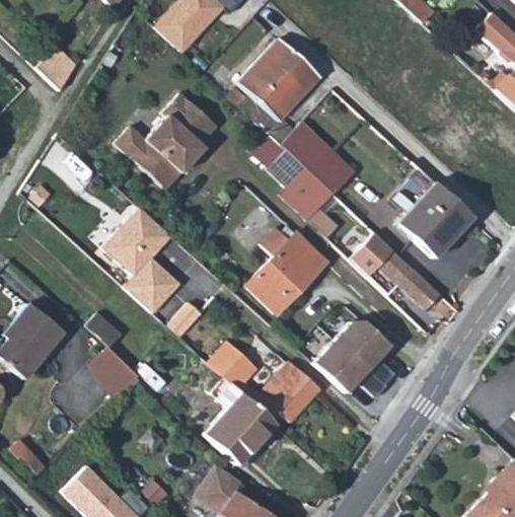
[(103,0),(115,10),(122,0),(103,0)]
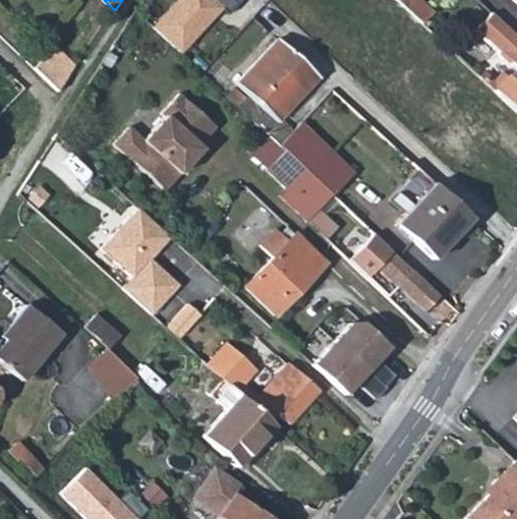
[(205,24),(224,4),(226,7),(229,10),(238,0),(183,0),(159,26),(184,51),(207,27),(205,24)]
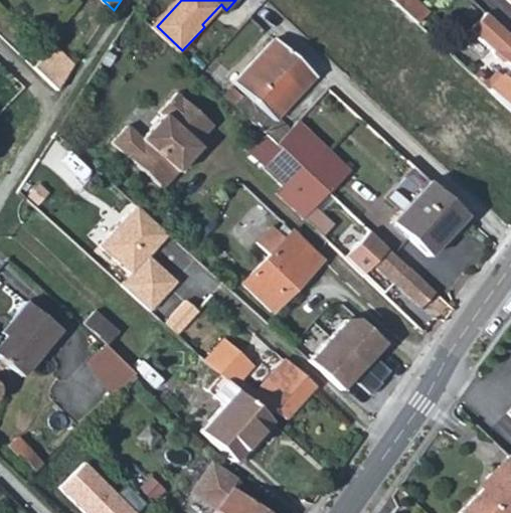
[(420,23),(432,12),(417,0),(395,0),(420,23)]
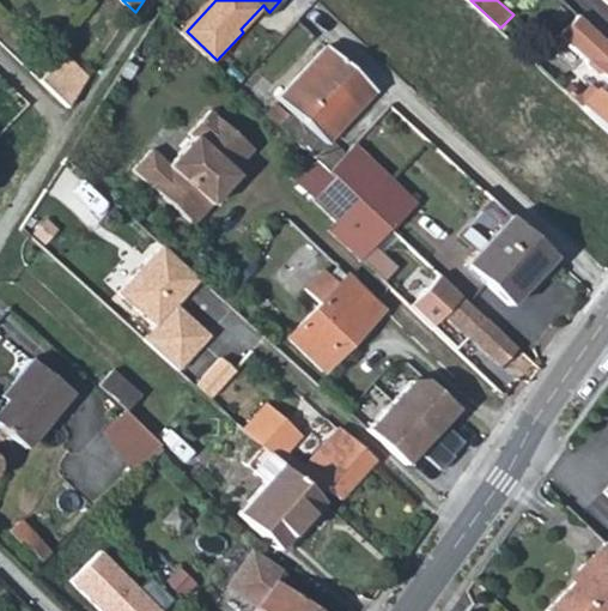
[(241,29),(243,32),(266,8),(263,5),(241,29)]
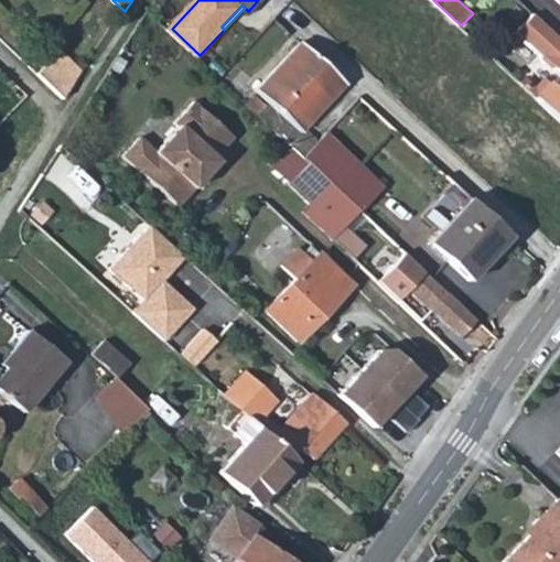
[(536,94),(559,116),(559,34),(532,10),(516,26),(540,50),(541,57),(547,64),(555,63),(559,67),(559,76),(553,83),(549,78),(536,94)]
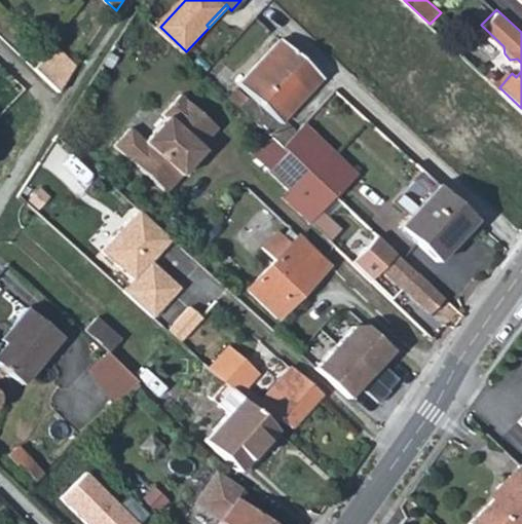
[(322,76),(282,39),(243,82),(283,118),(322,76)]
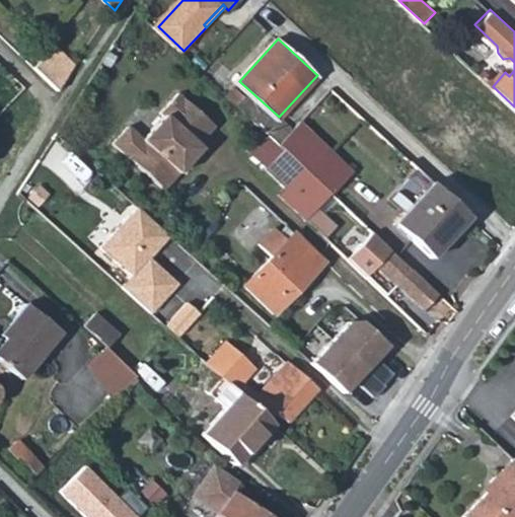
[(50,55),(70,75),(78,63),(59,45),(50,55)]
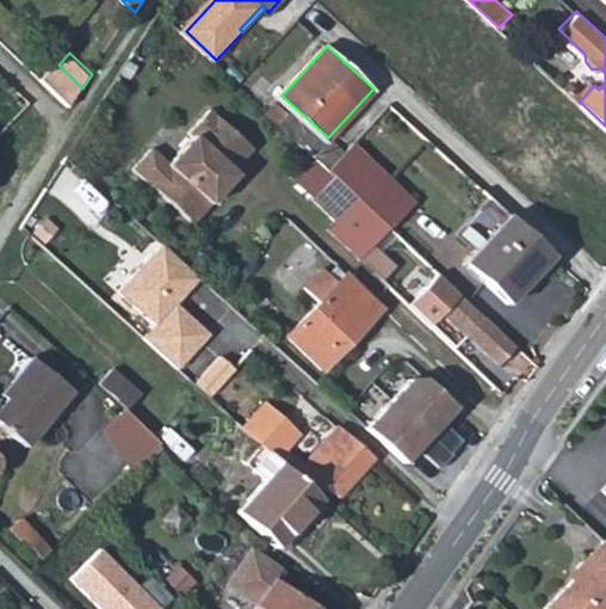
[(59,65),(44,80),(70,105),(82,88),(59,65)]
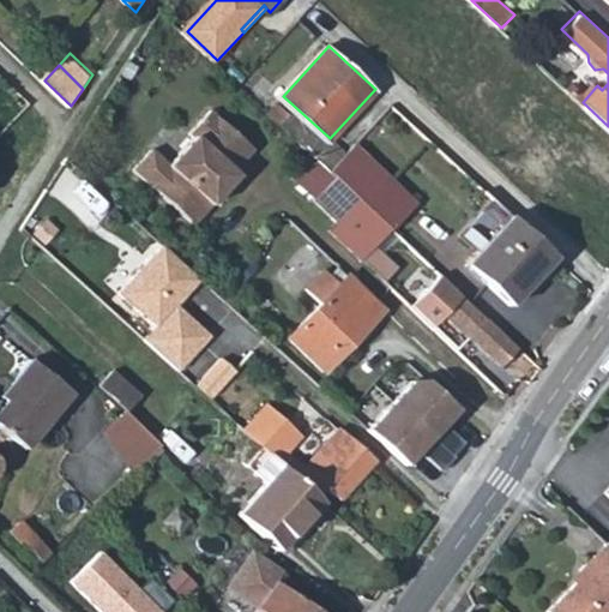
[(156,147),(138,167),(196,223),(209,210),(205,207),(216,196),(219,198),(241,175),(237,172),(258,149),(216,109),(194,132),(199,136),(173,163),(156,147)]
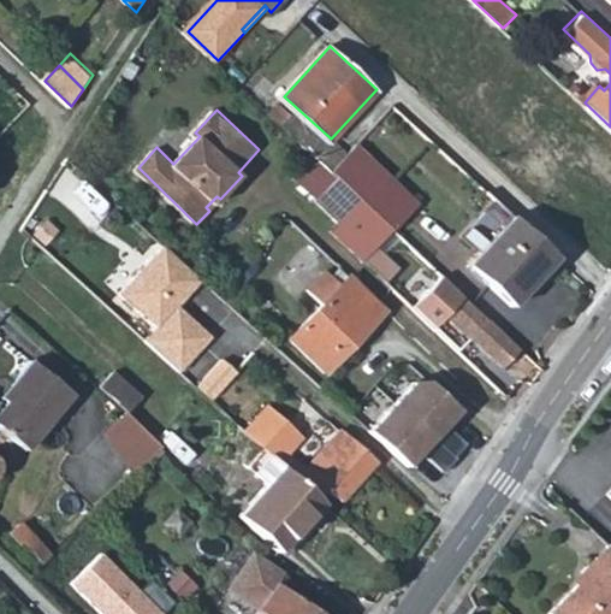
[(340,177),(395,228),(420,201),(359,142),(333,170),(340,177)]
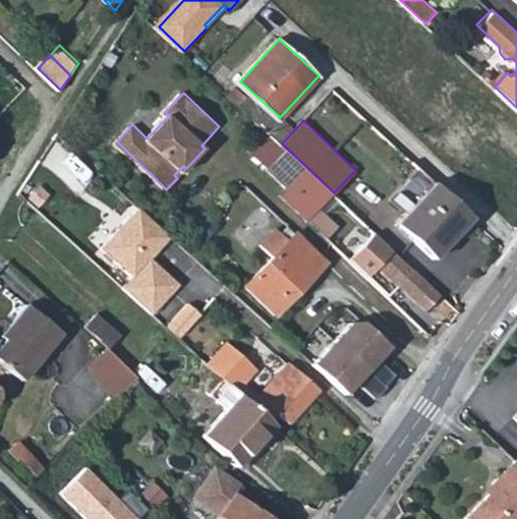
[(223,130),(219,126),(202,146),(205,149),(223,130)]
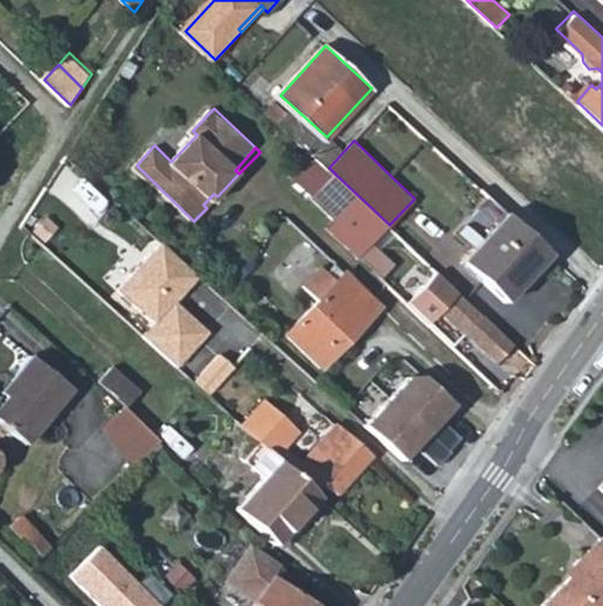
[(329,168),(321,159),(302,180),(317,194),(336,175),(329,168)]
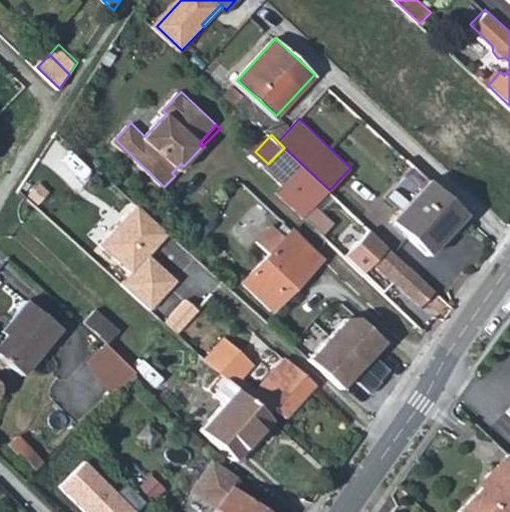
[(305,216),(314,206),(329,190),(284,148),(268,164),(266,167),(283,184),(277,190),(305,216)]
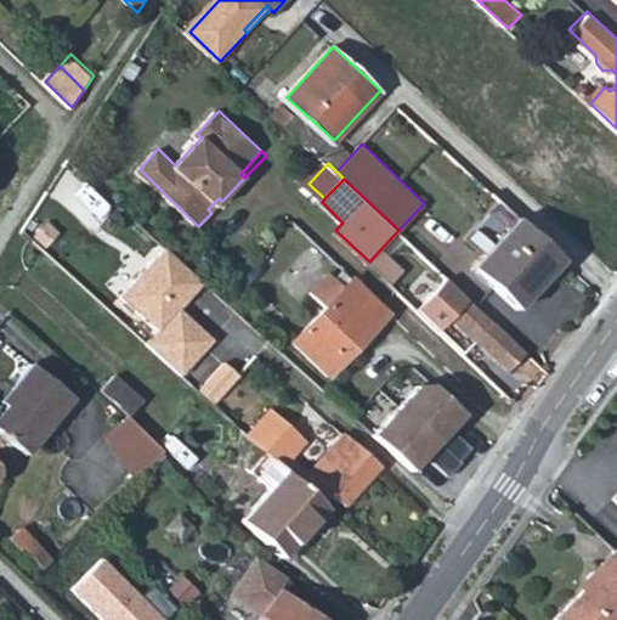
[(208,209),(211,213),(222,201),(219,198),(208,209)]
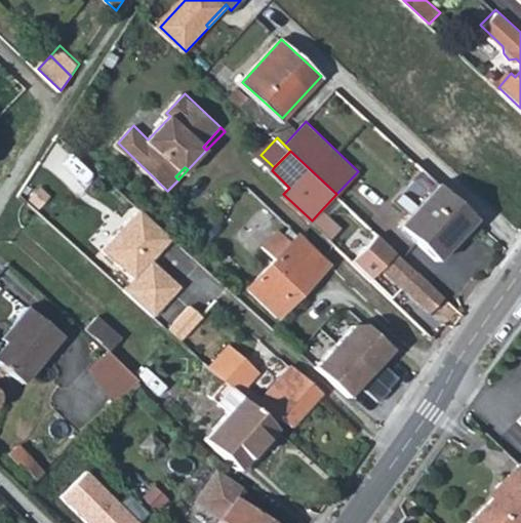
[(469,240),(483,225),(440,185),(402,226),(439,260),(464,235),(469,240)]
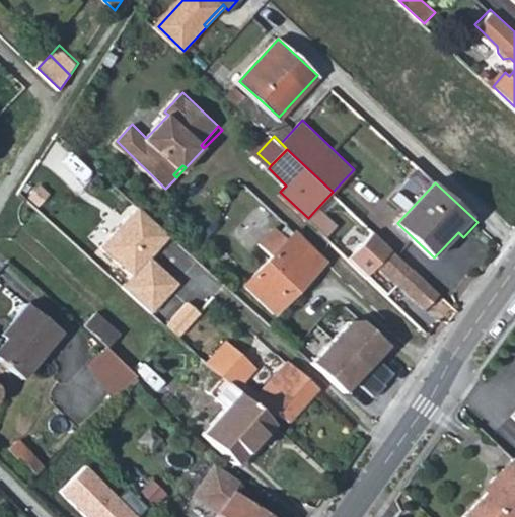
[(336,203),(332,198),(326,203),(332,208),(336,203)]
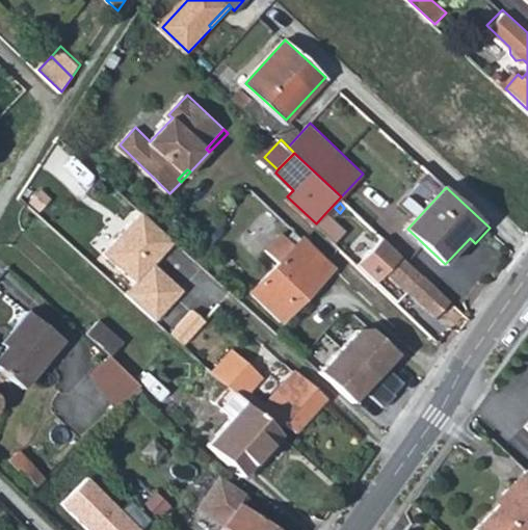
[(125,292),(155,319),(182,290),(160,270),(157,274),(153,271),(152,263),(174,240),(140,211),(103,253),(135,281),(125,292)]
